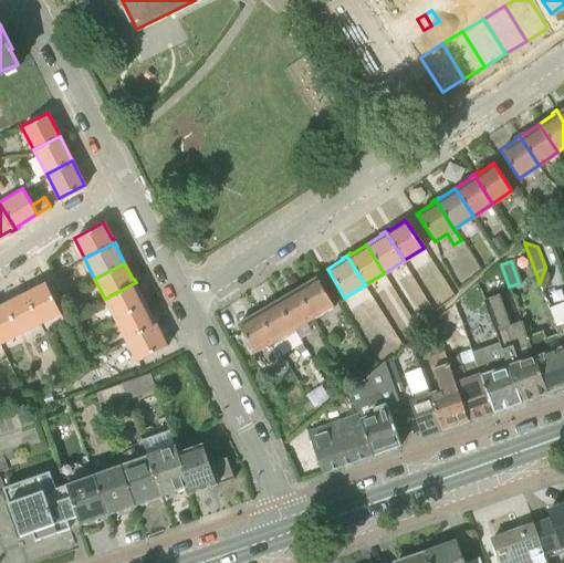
[(313,316),(334,304),(316,275),(296,288),(313,316)]
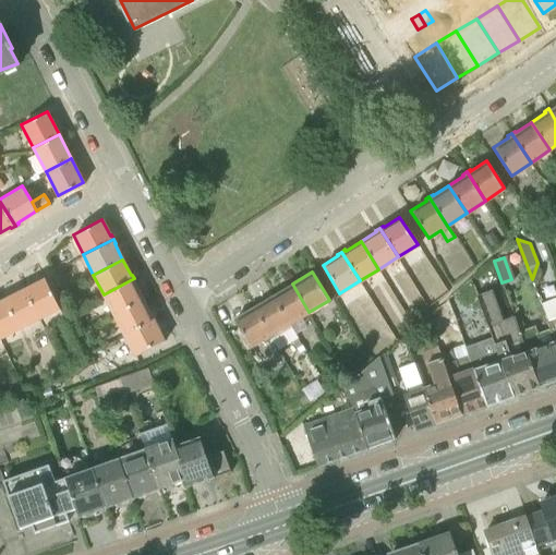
[(39,317),(59,308),(45,278),(28,286),(27,285),(24,287),(39,317)]
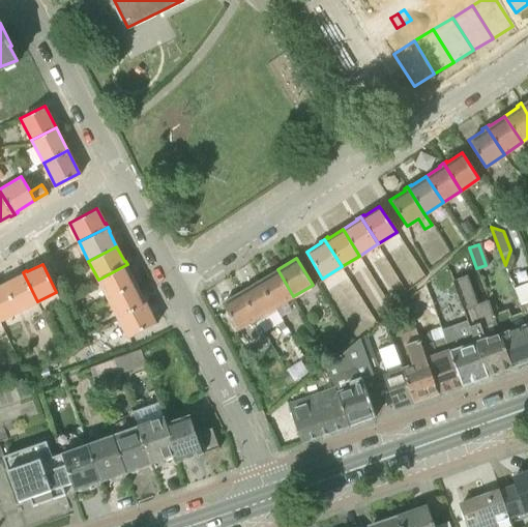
[(108,298),(136,285),(127,269),(129,268),(127,264),(98,280),(108,298)]
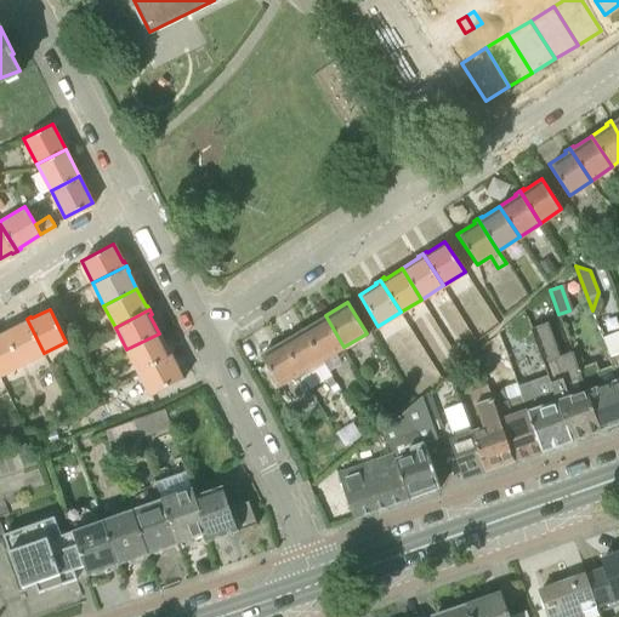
[(322,359),(344,347),(325,315),(304,327),(322,359)]
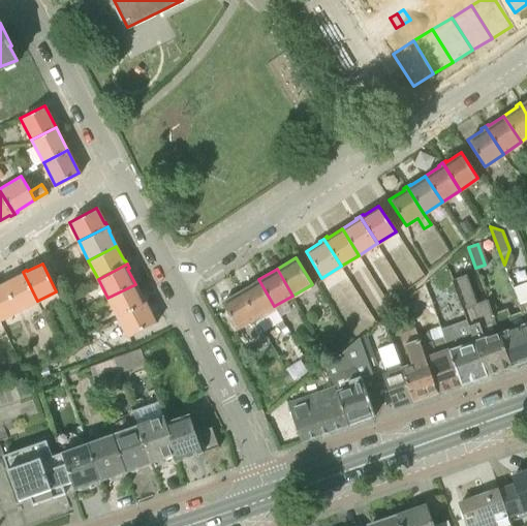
[(18,311),(37,301),(23,272),(19,274),(19,275),(3,282),(18,311)]
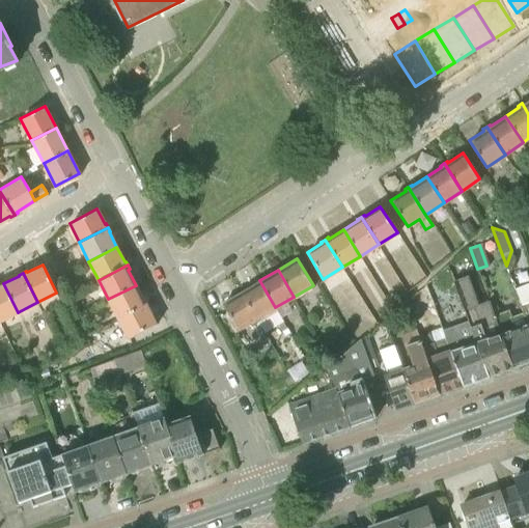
[(486,377),(513,367),(488,299),(477,303),(467,275),(452,280),(471,332),(486,377)]
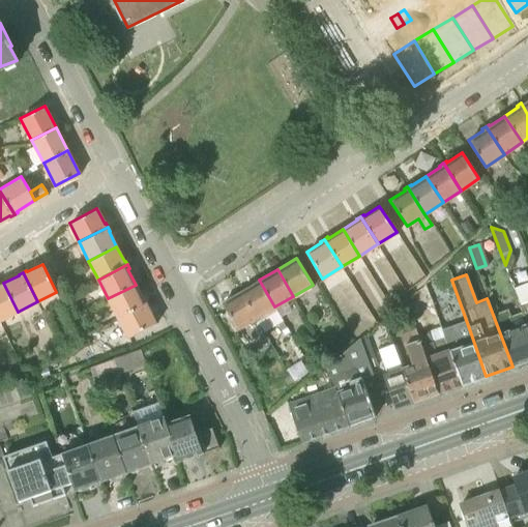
[(521,298),(527,295),(527,275),(516,280),(521,298)]
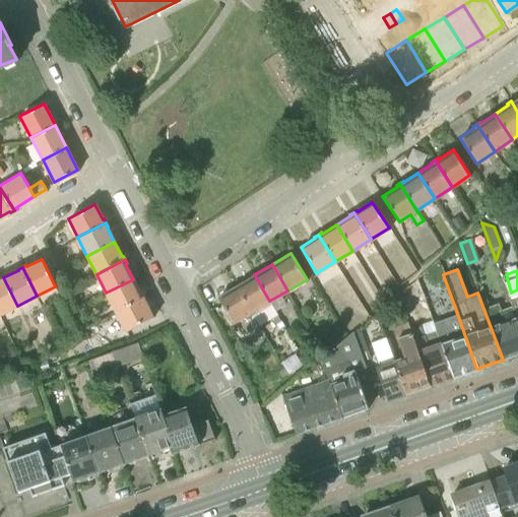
[(251,312),(269,301),(254,274),(236,285),(251,312)]
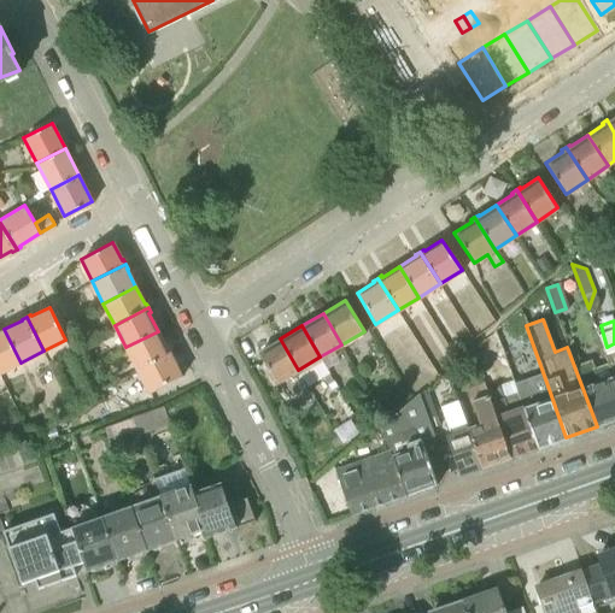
[(0,372),(21,363),(4,329),(0,331),(0,372)]
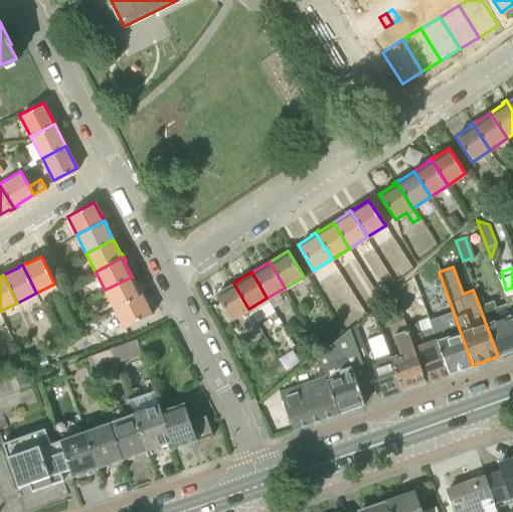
[(114,309),(143,294),(141,290),(139,291),(132,277),(105,290),(114,309)]
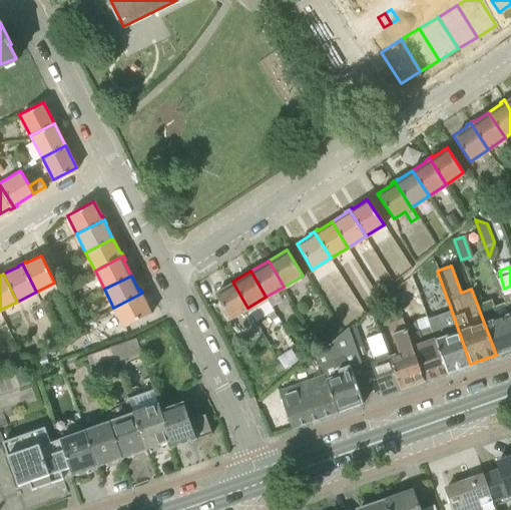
[(496,355),(510,349),(510,318),(505,301),(493,306),(491,299),(482,301),(475,281),(469,283),(471,289),(496,355)]
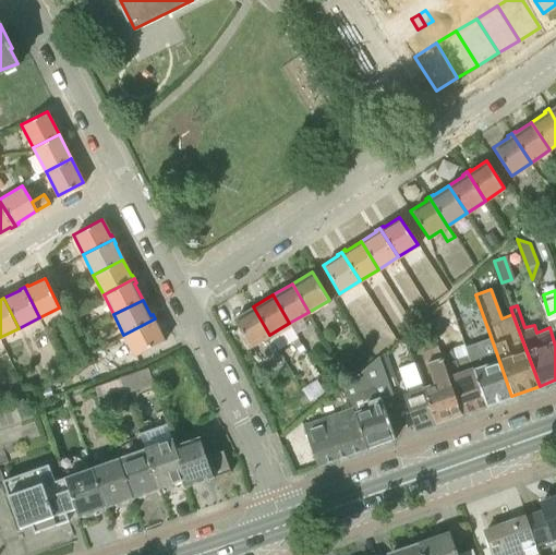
[(250,347),(269,335),(253,306),(233,318),(250,347)]
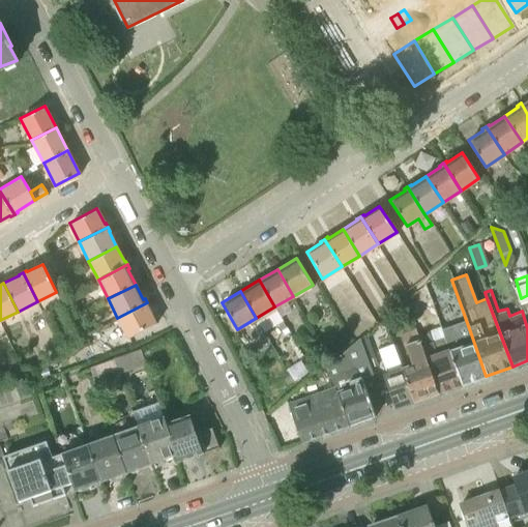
[(527,310),(527,311),(523,300),(518,301),(522,311),(527,328),(527,310)]
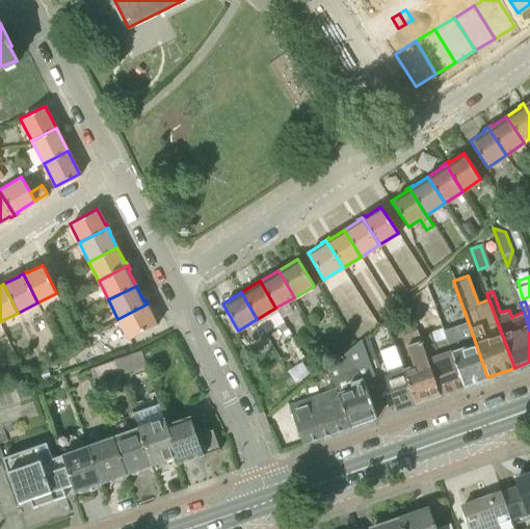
[(148,303),(117,319),(128,338),(156,323),(148,308),(149,307),(148,303)]
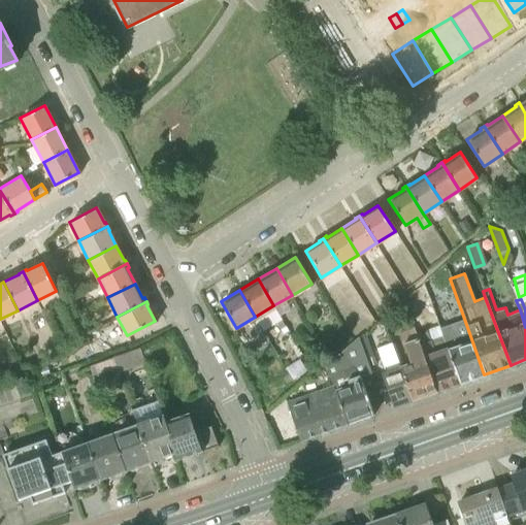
[(461,383),(484,374),(468,330),(457,333),(454,322),(448,323),(446,316),(438,318),(461,383)]
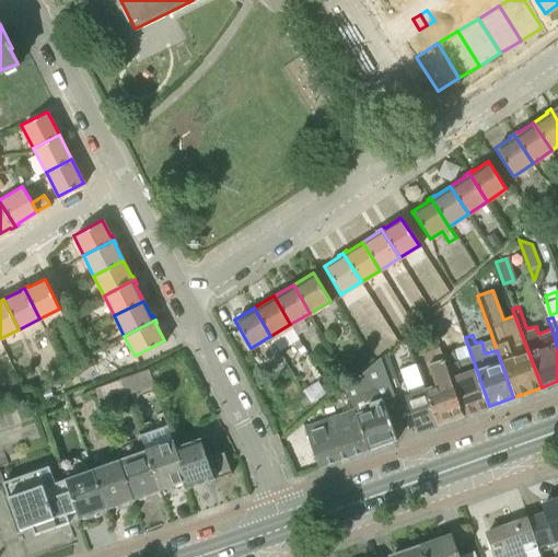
[(463,415),(489,406),(465,337),(462,338),(468,355),(456,359),(452,349),(450,349),(446,339),(437,343),(438,346),(463,415)]
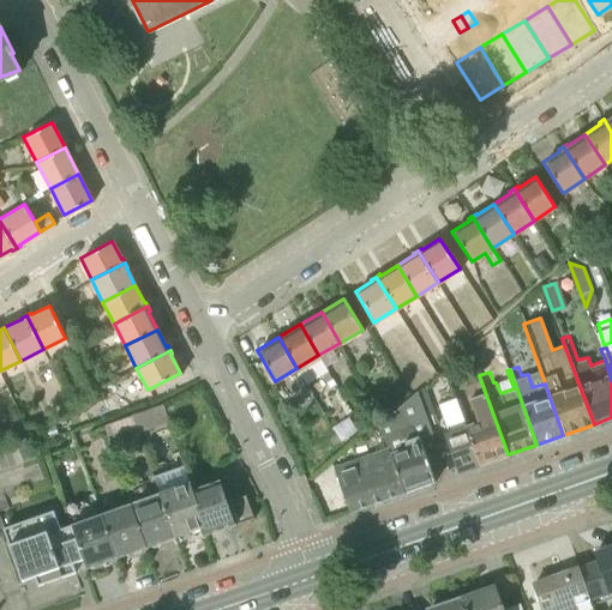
[(479,465),(508,454),(480,379),(463,384),(475,420),(466,423),(479,464),(479,465)]
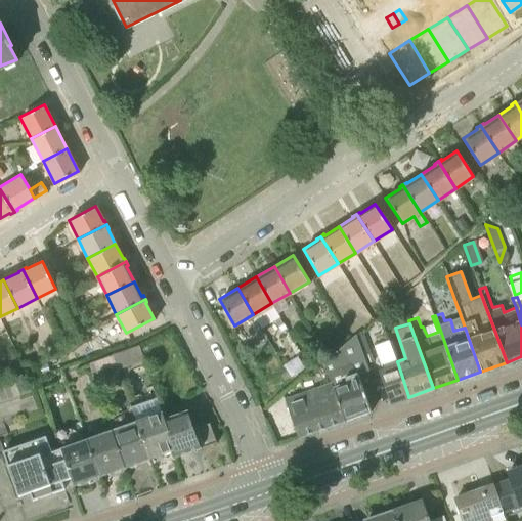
[(343,420),(371,409),(356,373),(367,368),(355,333),(322,359),(328,373),(332,386),(343,420)]
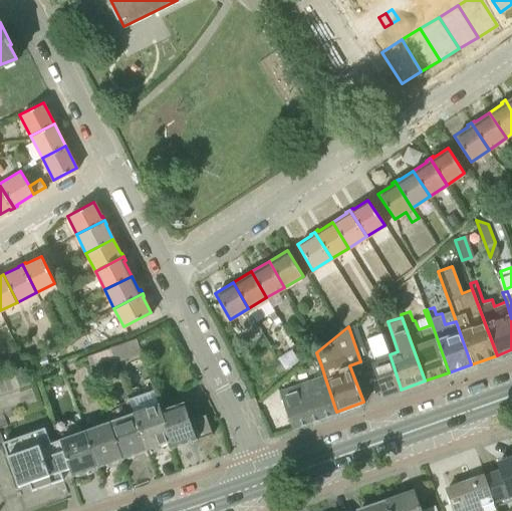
[(382,395),(401,389),(390,354),(381,332),(367,337),(375,360),(370,361),(382,395)]
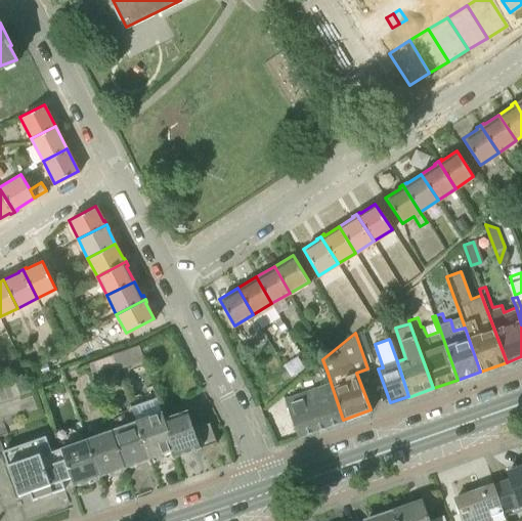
[(117,367),(142,358),(137,344),(113,353),(115,361),(117,367)]
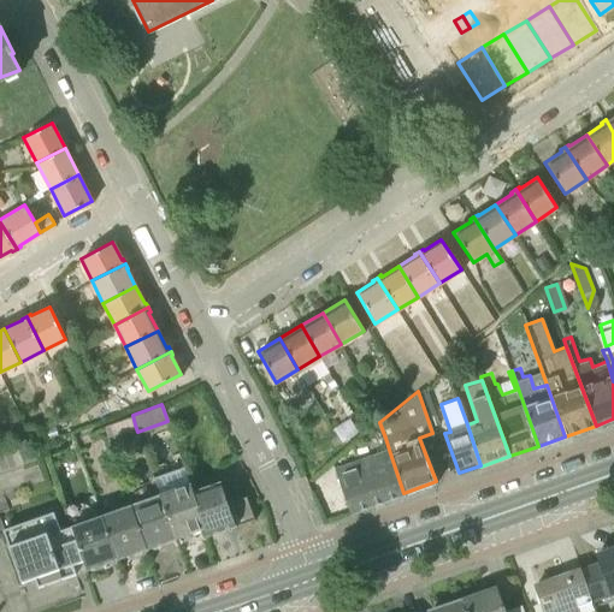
[(106,434),(135,425),(133,415),(104,425),(106,434)]
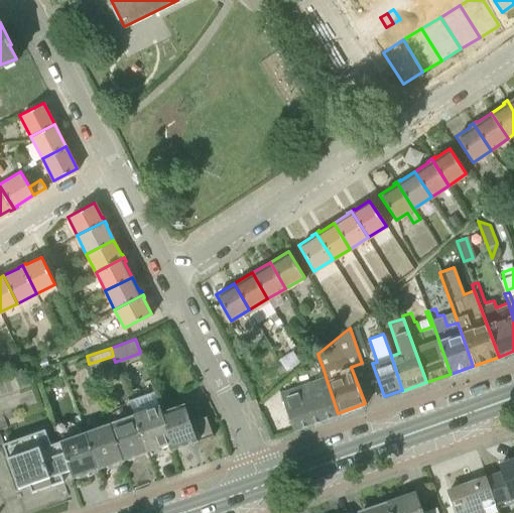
[(293,428),(338,413),(327,380),(310,385),(308,381),(280,391),(293,428)]
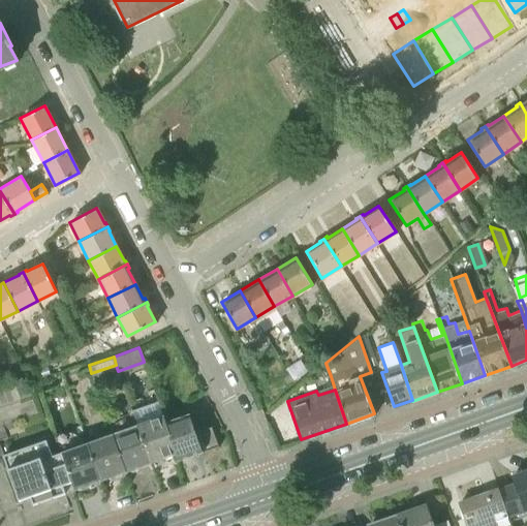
[(178,459),(179,459),(218,445),(211,426),(194,431),(188,413),(165,422),(175,453),(178,459)]
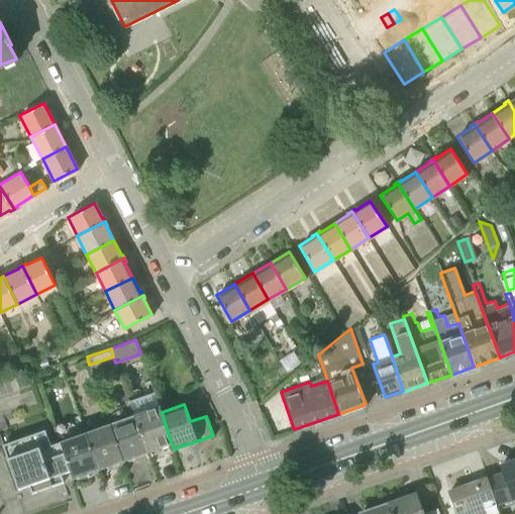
[(148,450),(171,442),(162,412),(160,406),(136,414),(148,450)]
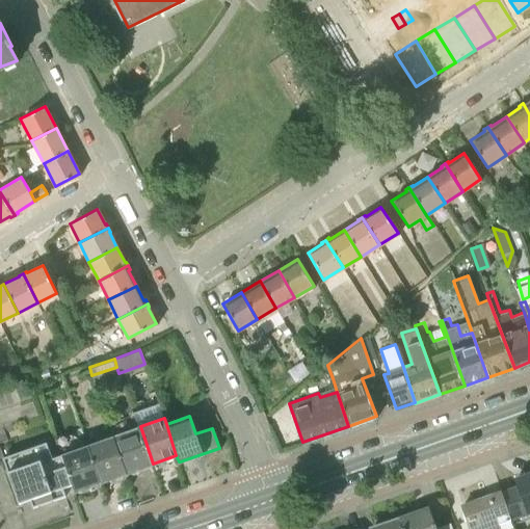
[(128,472),(153,464),(140,426),(115,434),(128,472)]
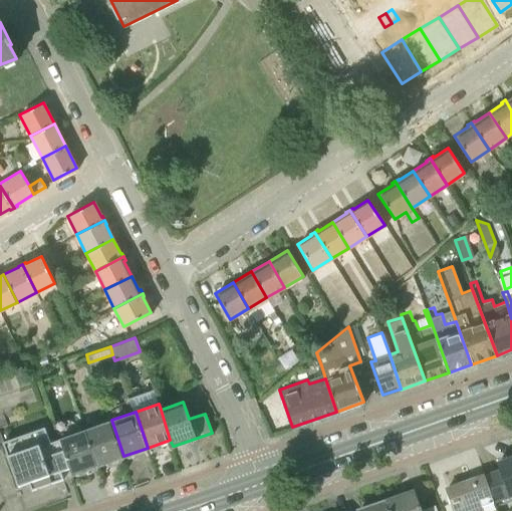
[(99,465),(123,456),(111,420),(86,429),(99,465)]
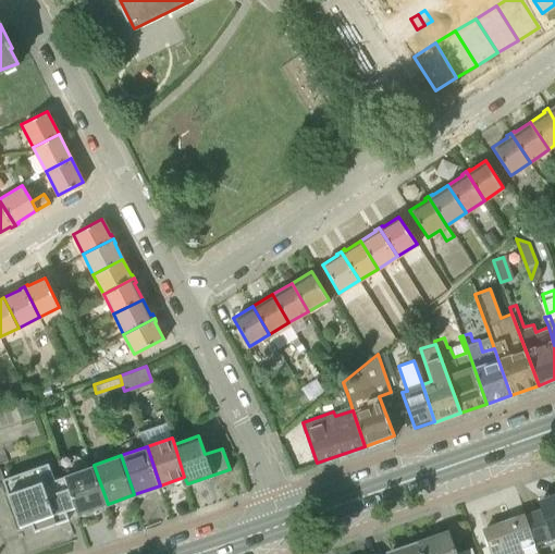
[(64,511),(74,506),(63,476),(53,479),(47,462),(1,478),(19,526),(29,521),(33,530),(68,518),(64,511)]
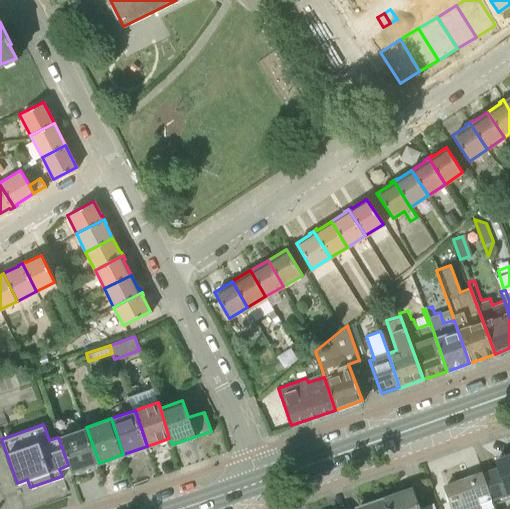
[(71,473),(99,463),(86,427),(58,437),(68,465),(71,473)]
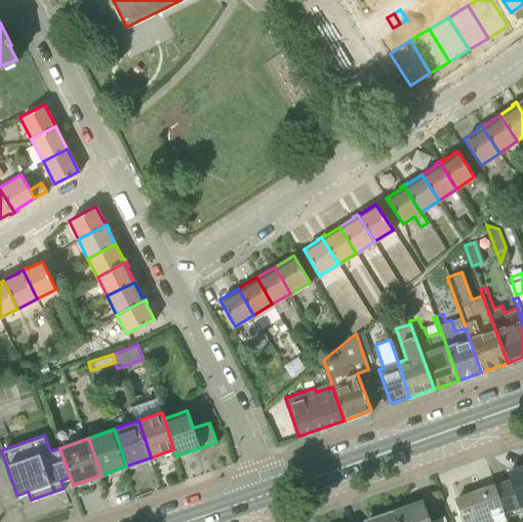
[(519,508),(522,506),(522,465),(507,472),(510,479),(495,484),(506,513),(519,508)]
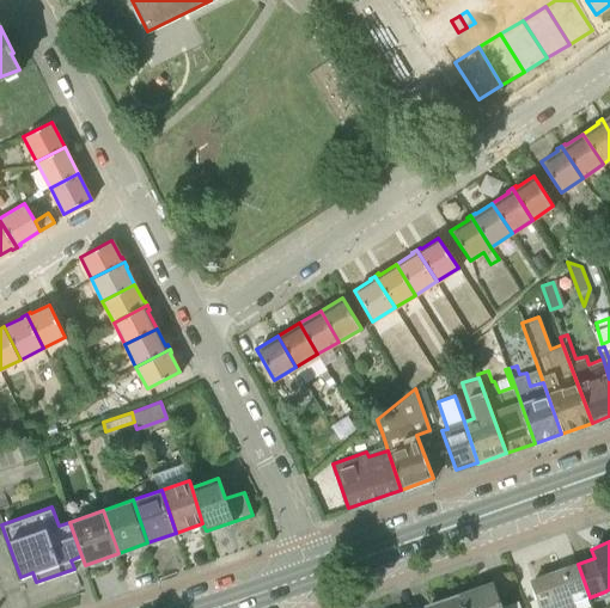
[(591,607),(587,597),(590,597),(578,564),(562,570),(562,567),(531,578),(541,607),(571,607),(573,607),(572,607),(591,607)]
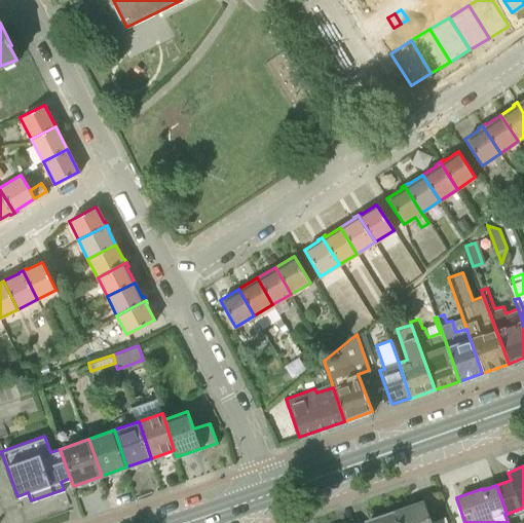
[(366,522),(447,522),(447,520),(442,521),(438,509),(423,514),(420,506),(410,509),(409,506),(395,511),(365,521),(366,522)]
